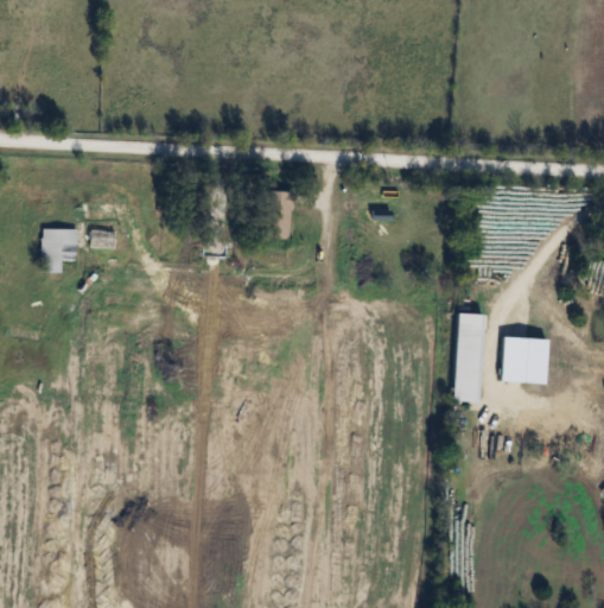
[(264,240),(292,240),(292,191),(265,190),(264,240)]
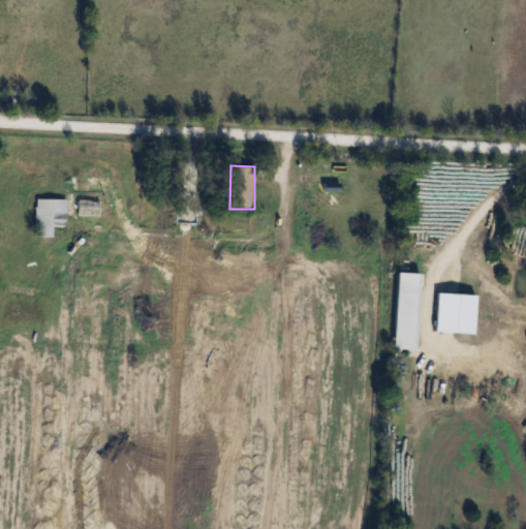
[(37,237),(54,237),(54,226),(68,226),(68,199),(37,199),(37,237)]
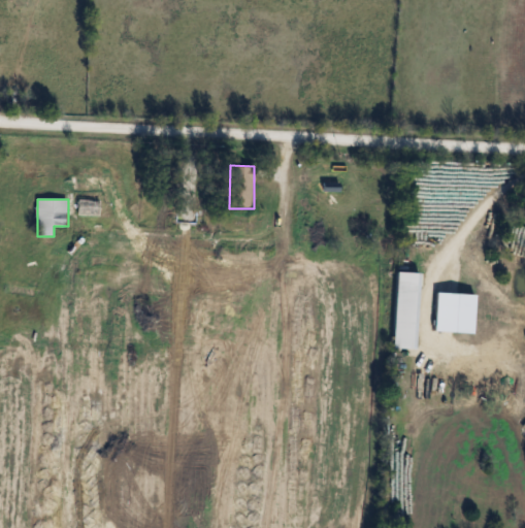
[(101,200),(79,200),(79,216),(101,216),(101,200)]
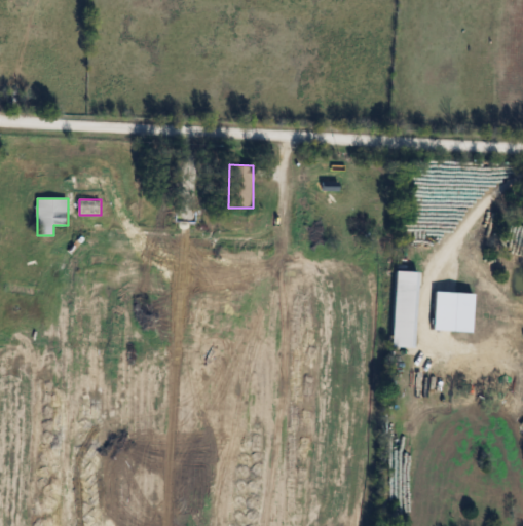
[(460,326),(461,292),(436,292),(435,325),(460,326)]
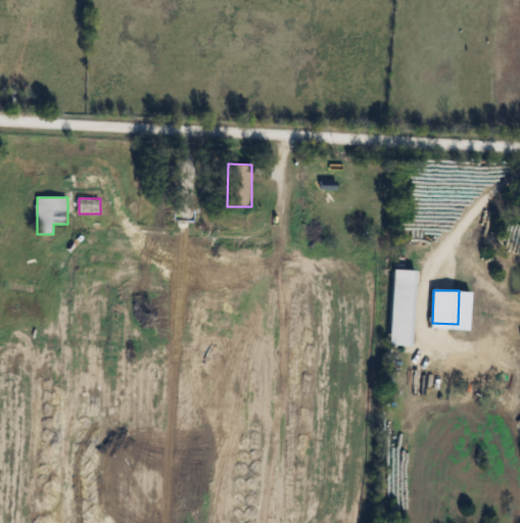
[(395,337),(406,337),(406,306),(395,306),(395,337)]
